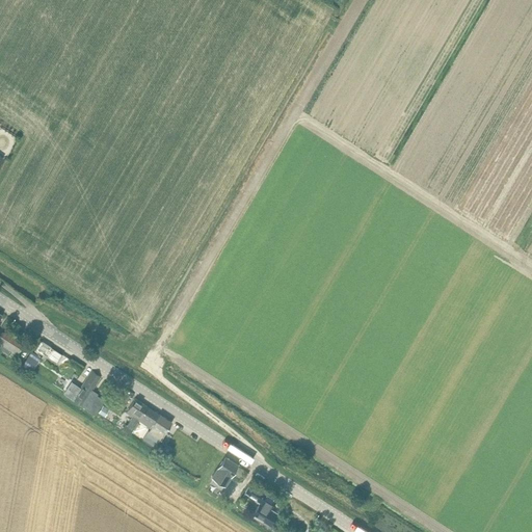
[(0,344),(18,355),(18,354),(23,346),(2,331),(0,335),(0,344)]
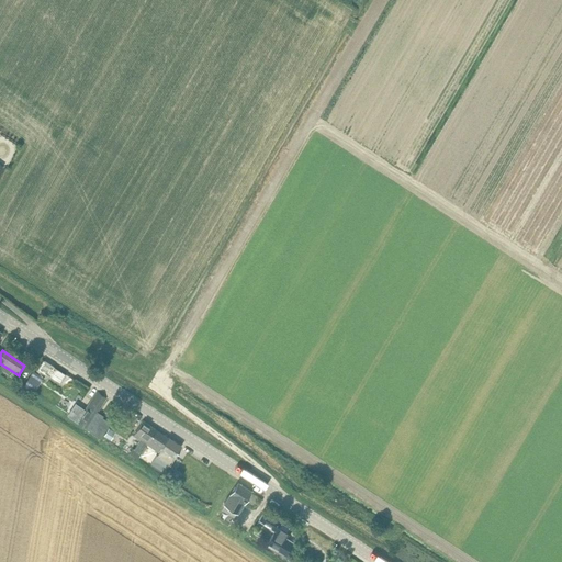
[(43,360),(37,369),(60,383),(66,374),(43,360)]
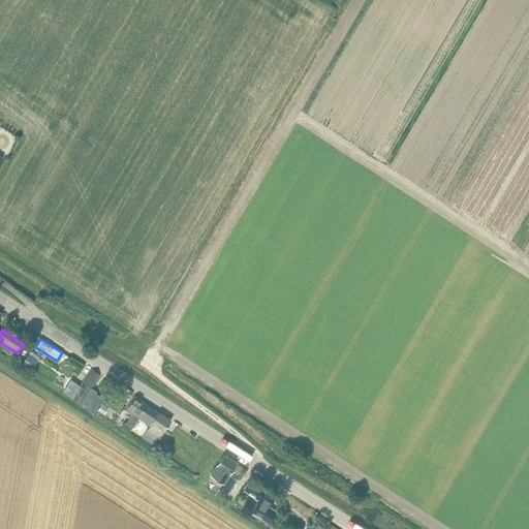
[(25,366),(35,352),(31,349),(22,364),(25,366)]
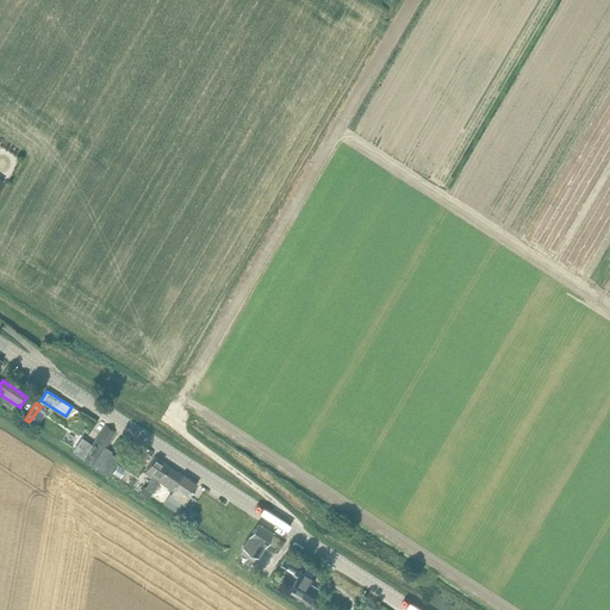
[(105,425),(89,448),(83,456),(94,464),(99,455),(116,433),(105,425)]
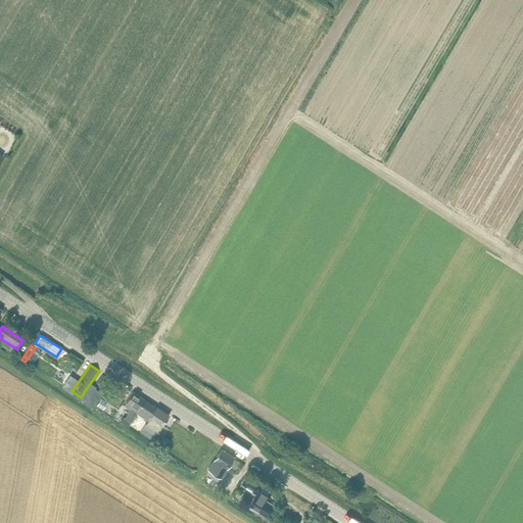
[(62,387),(65,382),(40,366),(37,371),(62,387)]
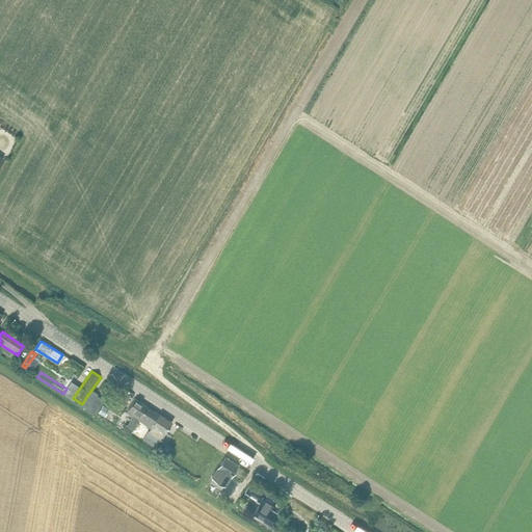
[(130,433),(133,428),(138,420),(148,406),(135,398),(134,399),(129,407),(126,411),(133,416),(127,425),(126,424),(123,428),(130,433)]
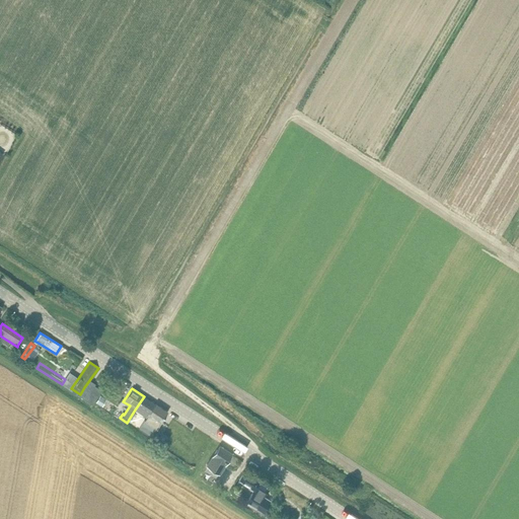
[(155,404),(144,396),(135,410),(147,417),(144,420),(145,421),(156,404),(155,403),(155,404)]
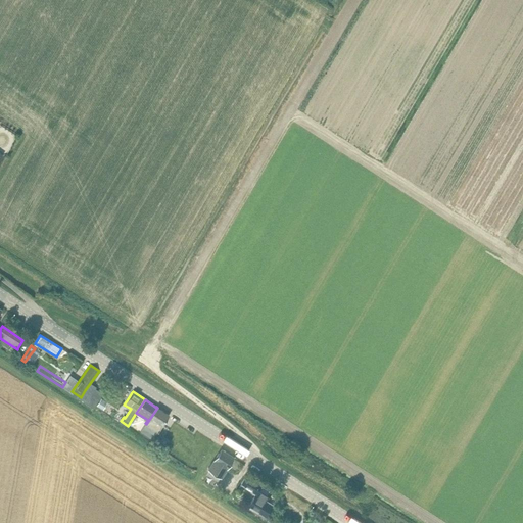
[(158,432),(163,424),(169,415),(157,408),(146,424),(158,432)]
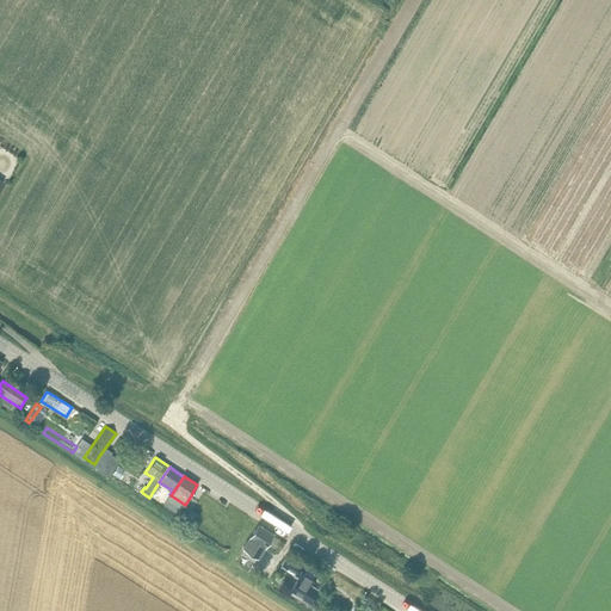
[(259,555),(266,544),(273,535),(258,525),(245,545),(259,555)]
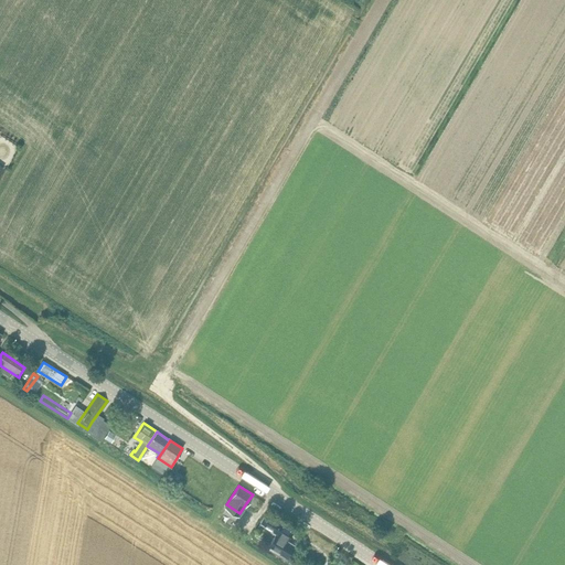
[(266,512),(260,522),(265,525),(273,530),(272,531),(276,534),(269,546),(287,557),(288,555),(295,545),(287,541),(294,530),(270,515),(266,512)]
